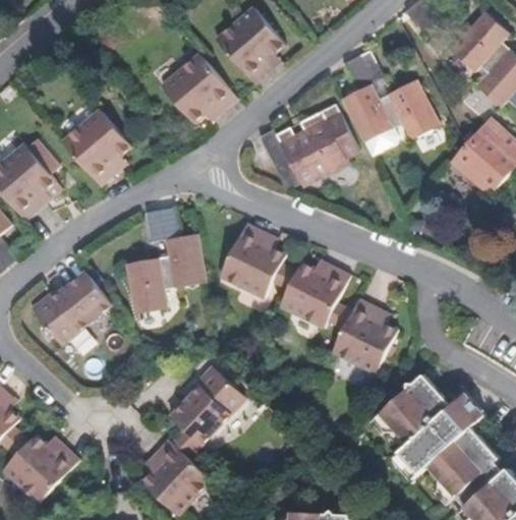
[(445,15),(432,0),(415,0),(402,11),(421,36),(445,15)]
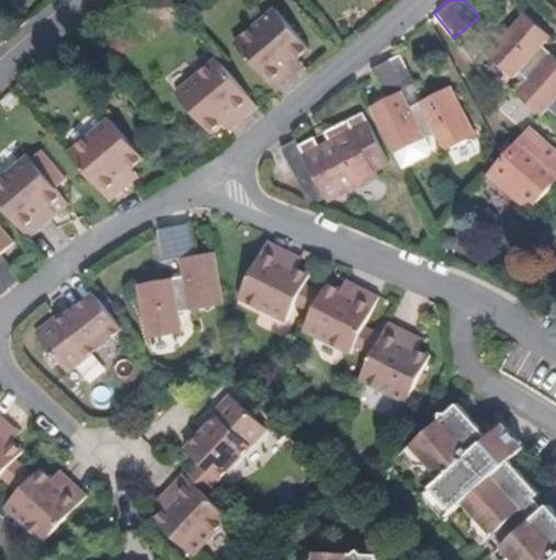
[(305,48),(270,8),(230,43),(272,91),(294,71),(287,64),(293,58),(305,48)]
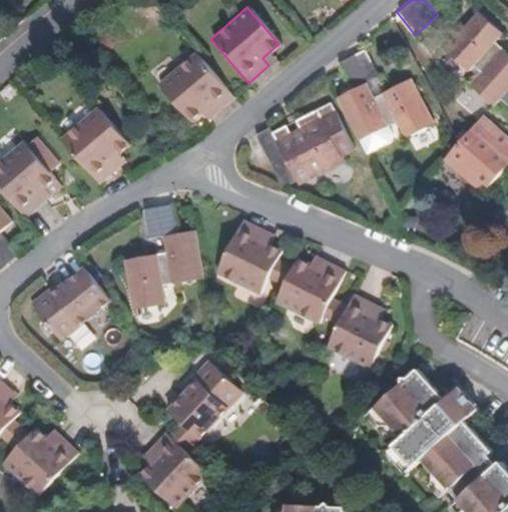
[(499,32),(476,12),(442,49),(465,70),(470,65),(477,72),(466,84),(490,105),(506,87),(507,84),(507,55),(492,41),(499,32)]
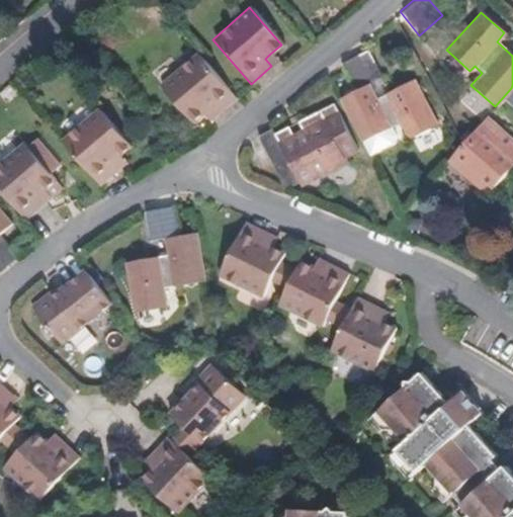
[(352,56),(366,84),(379,77),(366,49),(352,56)]
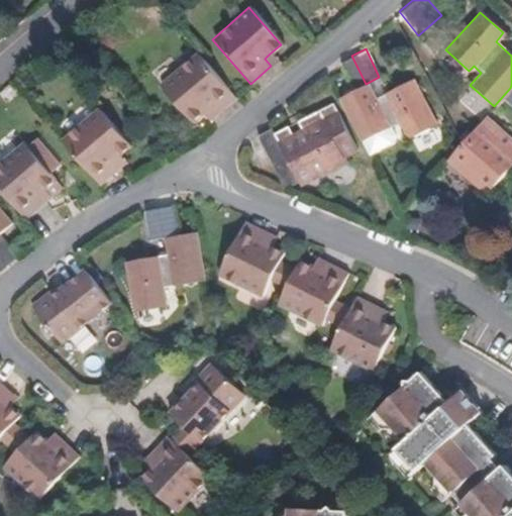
[(233,98),(195,54),(159,85),(190,122),(201,113),(206,108),(212,115),(233,98)]
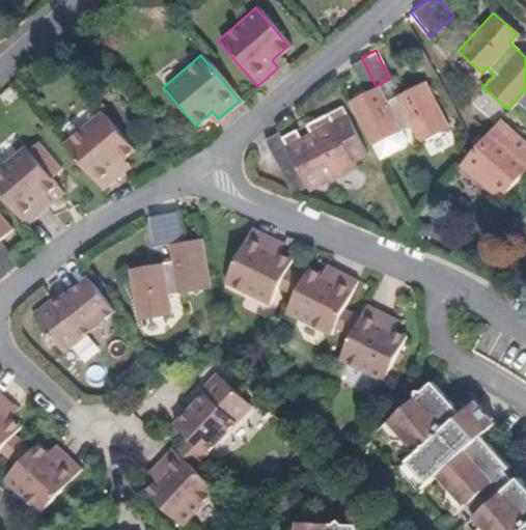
[(272,60),(278,67),(283,62),(277,55),(272,60)]
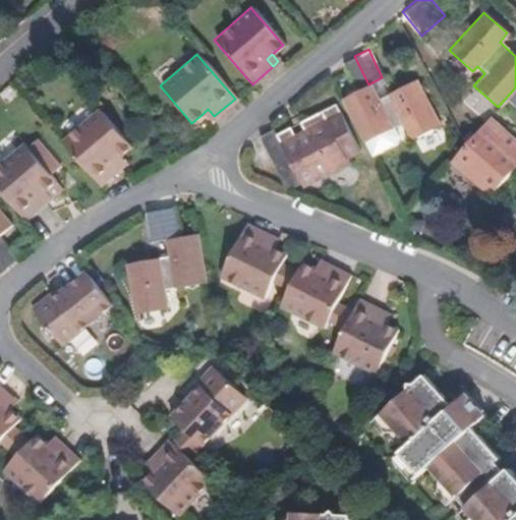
[(368,84),(354,56),(340,63),(344,71),(354,91),(340,99),(370,157),(394,145),(396,136),(392,127),(400,123),(408,139),(437,125),(413,79),(377,99),(368,84)]
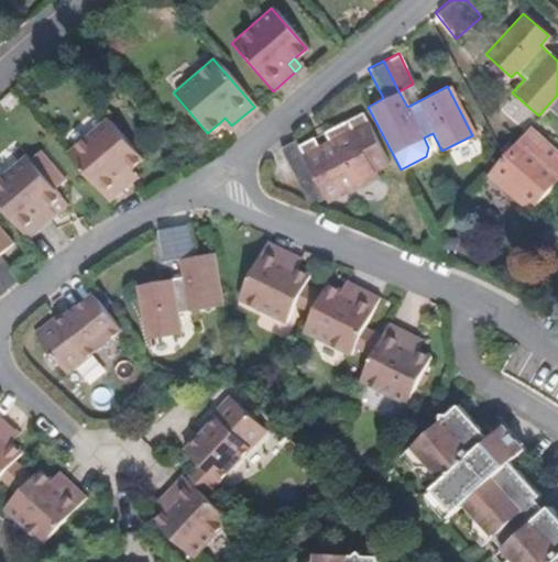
[(225,118),(219,123),(226,131),(231,125),(225,118)]
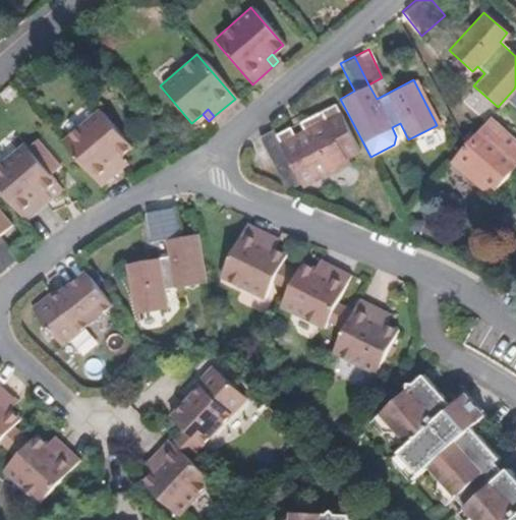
[(129,147),(97,110),(60,141),(98,186),(119,169),(112,161),(118,156),(129,147)]
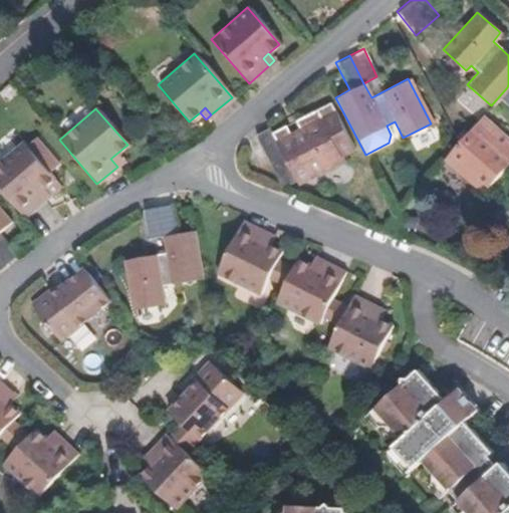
[(341,162),(314,108),(292,120),(297,129),(288,134),(284,124),(269,133),(266,127),(253,135),(256,142),(280,188),(294,182),(296,185),(341,162)]
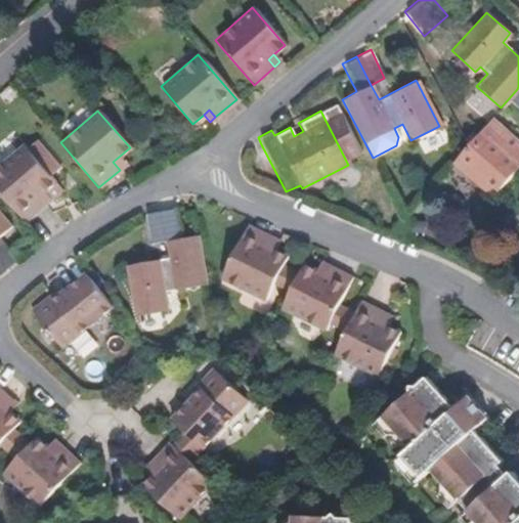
[(510,149),(502,143),(508,135),(489,121),(465,147),(449,165),(492,200),(518,165),(518,143),(516,141),(510,149)]
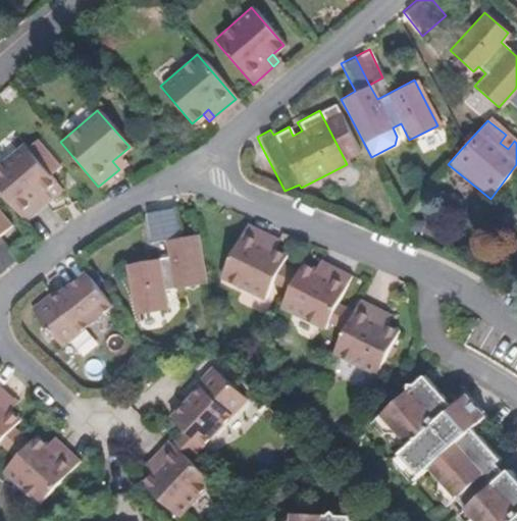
[(0,194),(23,221),(60,189),(21,144),(0,163),(0,194)]
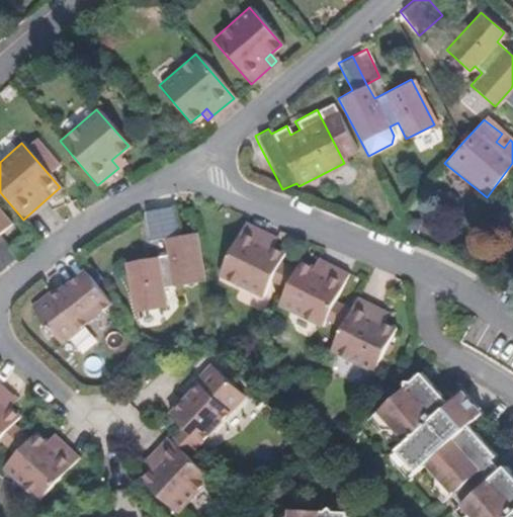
[(123,163),(117,155),(111,160),(118,168),(123,163)]
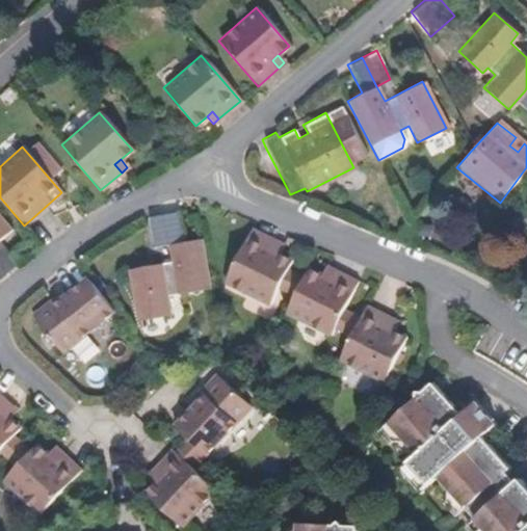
[(208,289),(199,238),(182,241),(178,219),(177,211),(161,214),(166,244),(169,262),(127,269),(136,320),(168,315),(165,296),(208,289)]
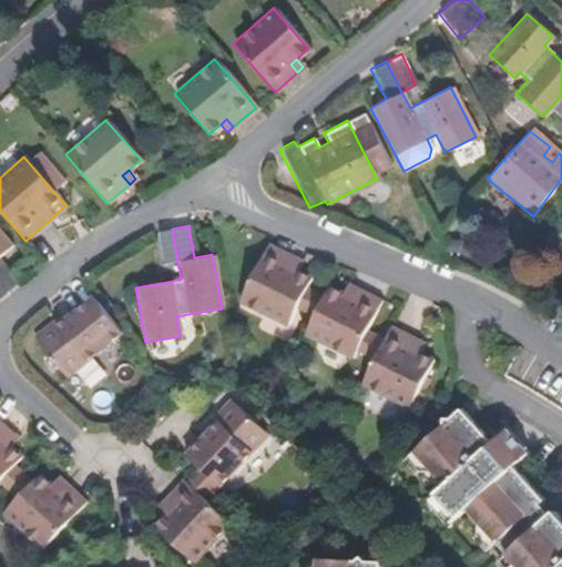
[(172,229),(156,231),(162,264),(177,261),(172,229)]
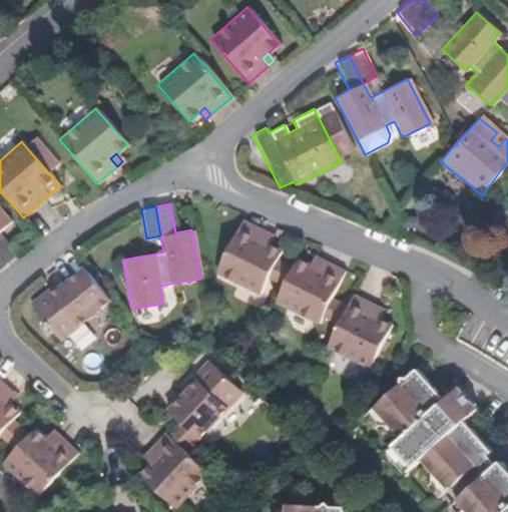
[(9,221),(0,211),(0,259),(5,265),(16,254),(12,248),(0,234),(0,228),(9,221)]
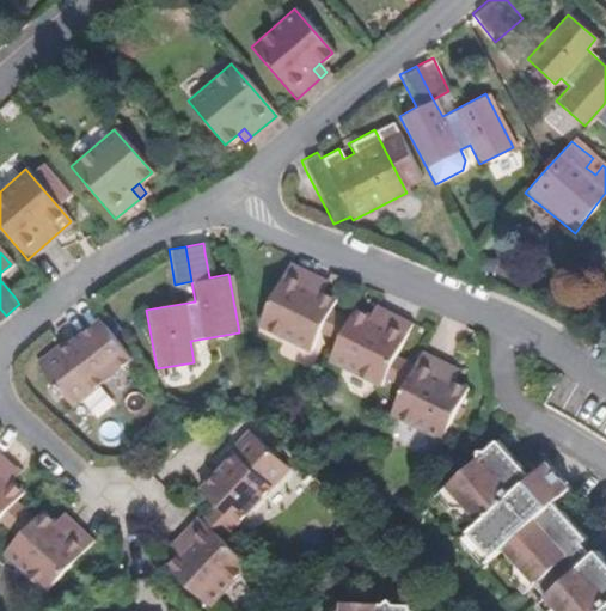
[(334,299),(318,291),(311,287),(316,276),(287,262),(256,324),(307,350),(317,330),(336,340),(347,318),(329,310),(334,299)]
